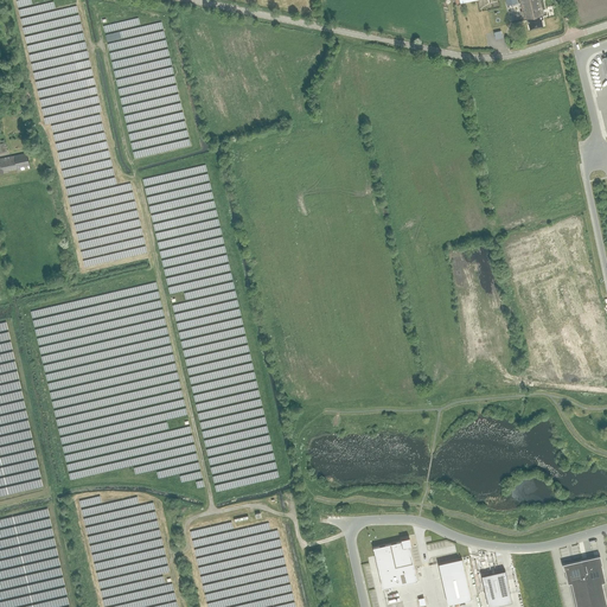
[(542,17),(545,16),(541,0),(518,0),(523,20),(528,19),(530,29),(531,29),(534,29),(534,27),(538,26),(540,26),(542,26),(542,25),(543,25),(542,20),(543,19),(542,17)]
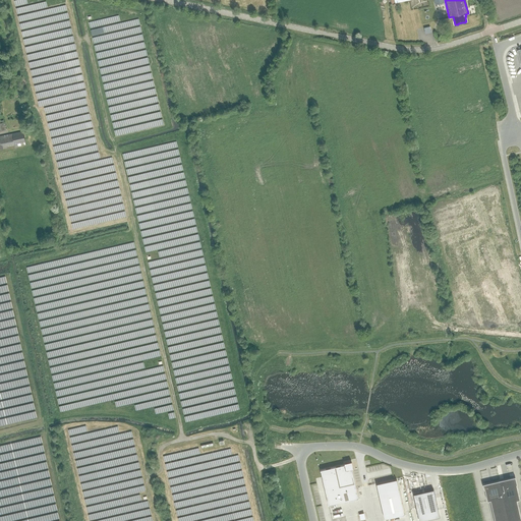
[(25,145),(23,131),(0,135),(0,149),(3,149),(14,146),(15,147),(25,145)]
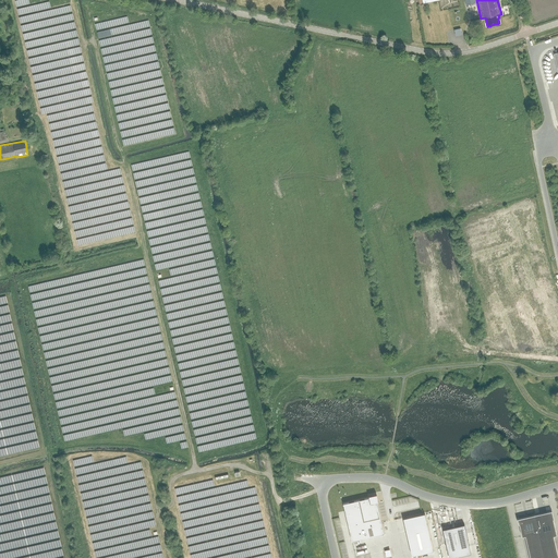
[(216,380),(184,389),(191,411),(204,407),(203,404),(206,403),(199,402),(201,403),(203,403),(202,407),(196,403),(192,404),(190,403),(215,396),(211,392),(211,393),(209,392),(206,396),(205,393),(204,396),(203,393),(201,395),(201,392),(199,395),(198,395),(197,399),(195,393),(221,386),(219,385),(219,384),(220,381),(216,380)]
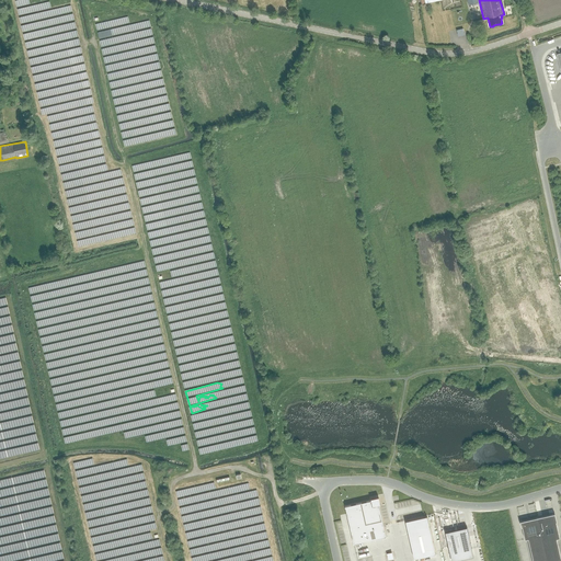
[(193,414),(197,437),(205,436),(204,430),(205,428),(204,425),(203,425),(202,419),(203,419),(202,413),(195,414),(193,414)]
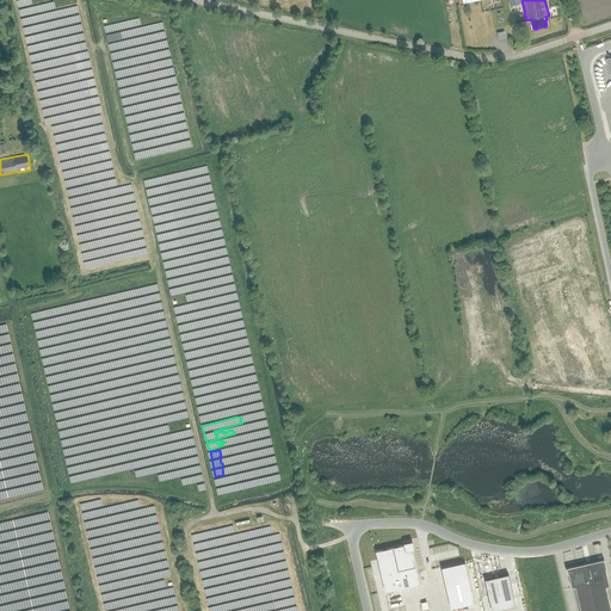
[(195,543),(204,586),(217,584),(216,578),(220,578),(215,576),(222,572),(222,569),(216,567),(220,567),(220,565),(222,565),(223,560),(224,562),(227,561),(221,559),(221,557),(224,551),(220,551),(220,549),(222,549),(218,548),(217,547),(215,549),(211,544),(204,545),(203,544),(202,545),(199,543),(199,547),(198,543),(195,543)]
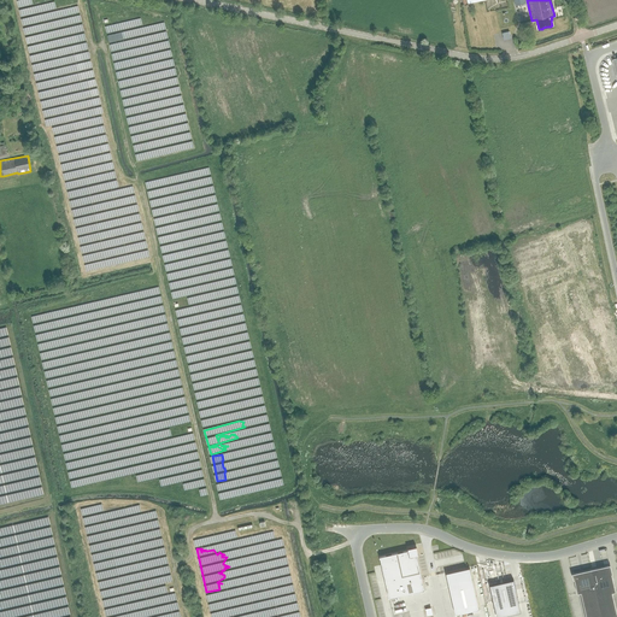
[(423,591),(424,591),(416,554),(415,550),(410,551),(410,550),(380,557),(380,558),(389,598),(423,591)]
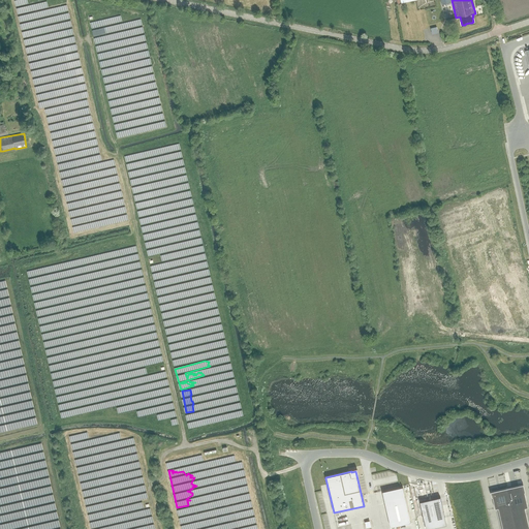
[(510,505),(511,510),(525,507),(525,508),(528,507),(524,492),(525,492),(523,485),(506,488),(510,505)]
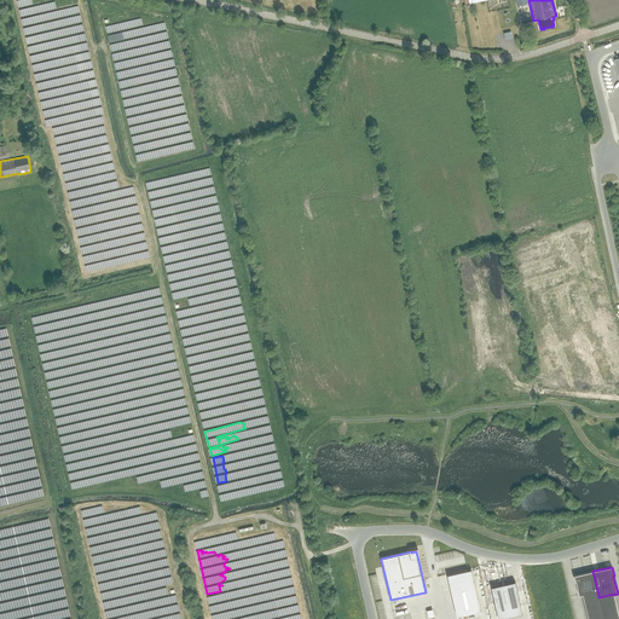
[(447,576),(457,617),(480,611),(472,570),(447,576)]
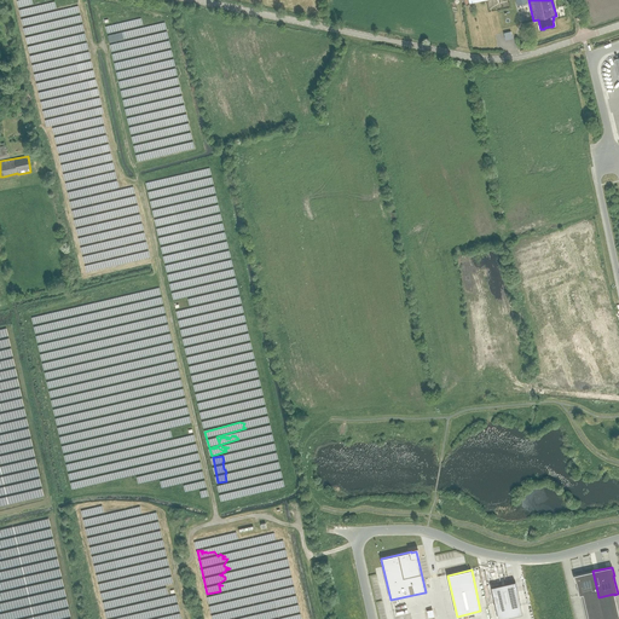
[(597,591),(593,571),(574,576),(576,582),(579,595),(583,595),(583,594),(597,591)]
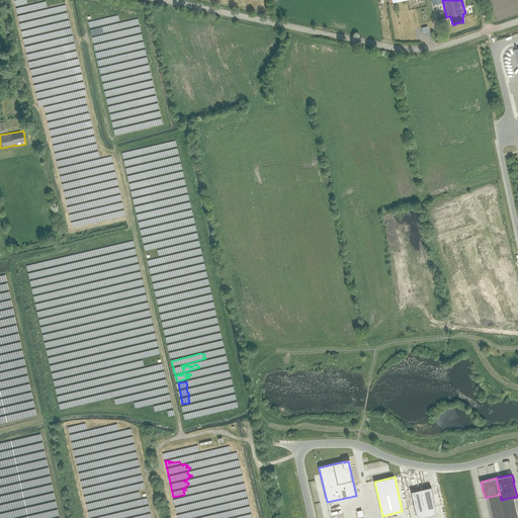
[(431,487),(411,492),(416,511),(435,507),(431,487)]
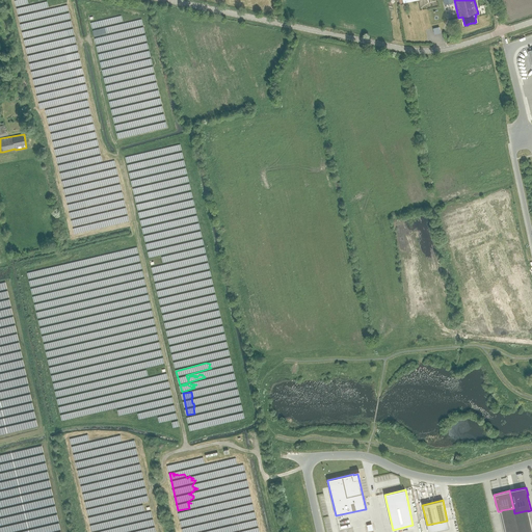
[(502,516),(514,513),(513,508),(501,510),(501,511),(502,516)]
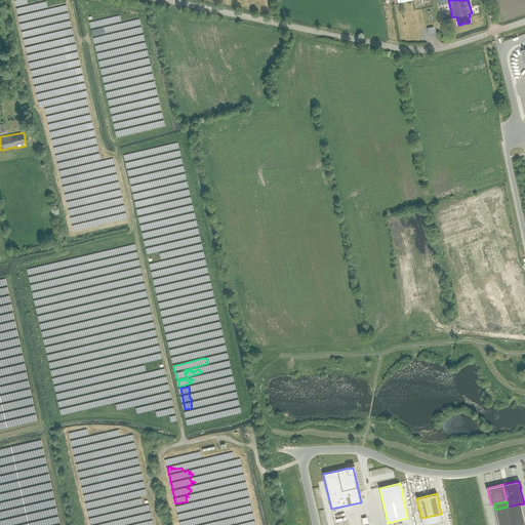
[(508,507),(510,513),(522,510),(521,505),(521,503),(508,507)]
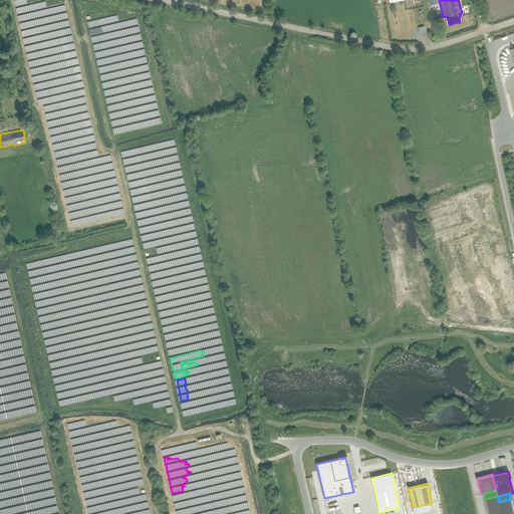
[(497,496),(485,499),(486,505),(499,502),(497,496)]
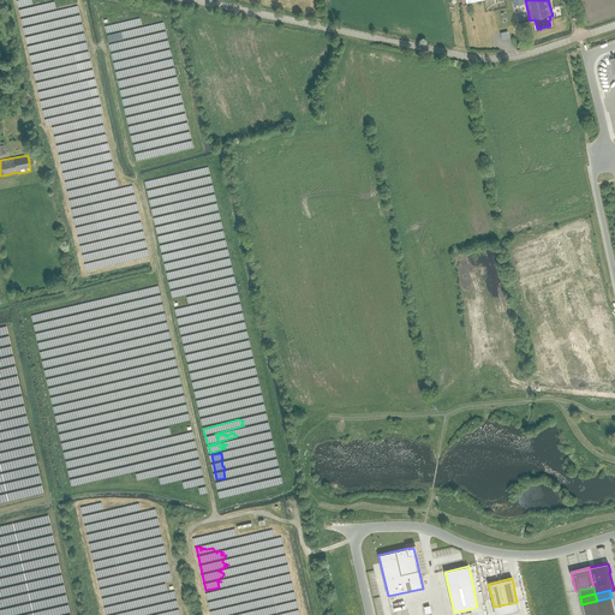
[(597,601),(598,607),(613,603),(611,597),(597,601)]
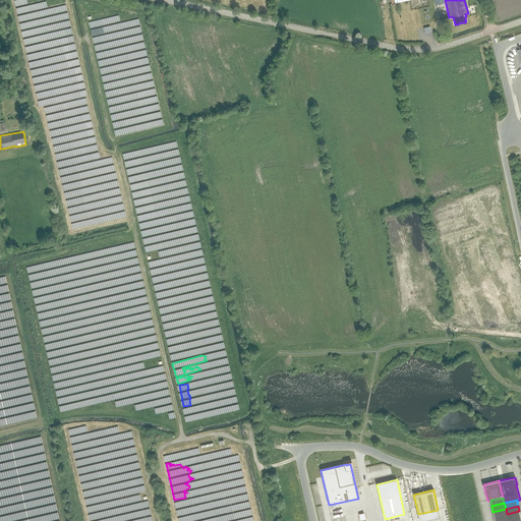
[(506,509),(493,512),(495,517),(507,514),(506,509)]
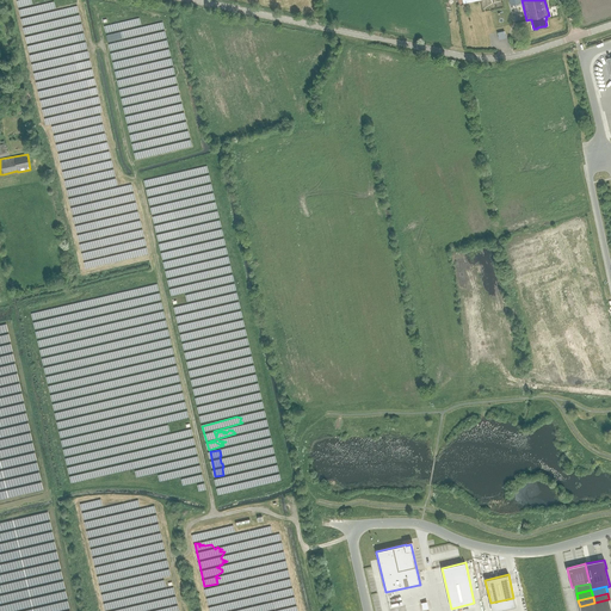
[(609,599),(594,603),(596,610),(610,606),(609,599)]
